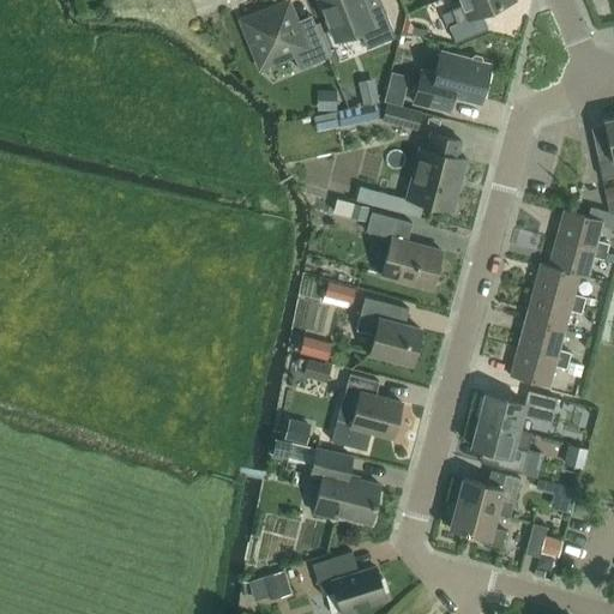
[(379,0),(318,0),(336,42),(360,32),(367,49),(396,38),(383,6),(379,0)]
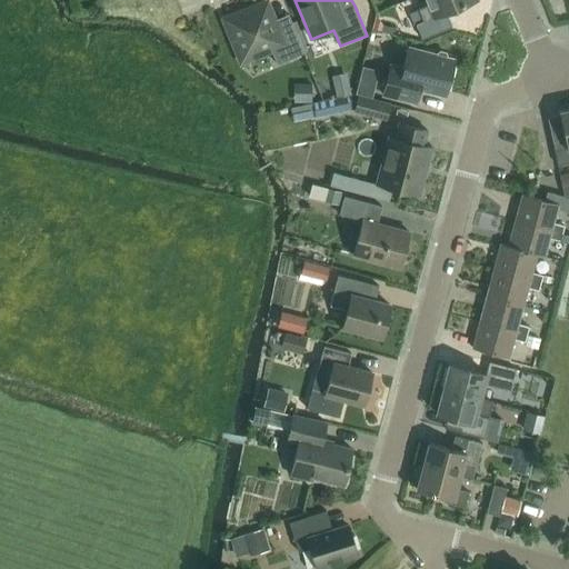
[(477,0),(426,0),(429,6),(418,10),(423,22),(416,26),(422,40),(452,28),(446,13),(478,0),(477,0)]
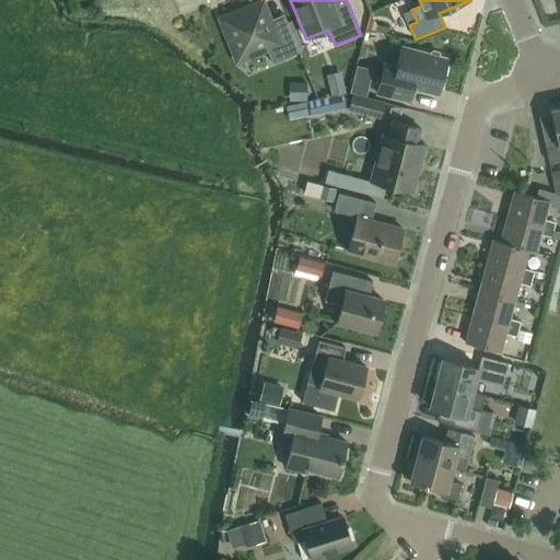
[(284,15),(269,22),(263,4),(222,21),(238,61),(267,49),(272,65),(300,54),(284,15)]
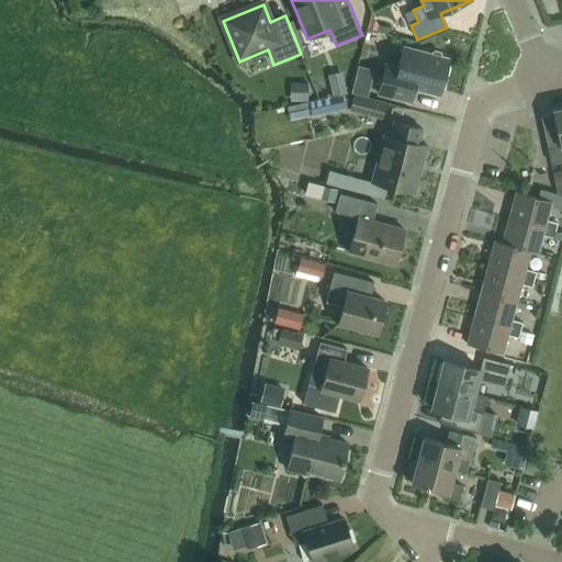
[(430,56),(417,52),(404,48),(398,69),(385,66),(378,94),(411,103),(415,89),(440,96),(449,60),(442,58),(440,53),(435,52),(430,56)]
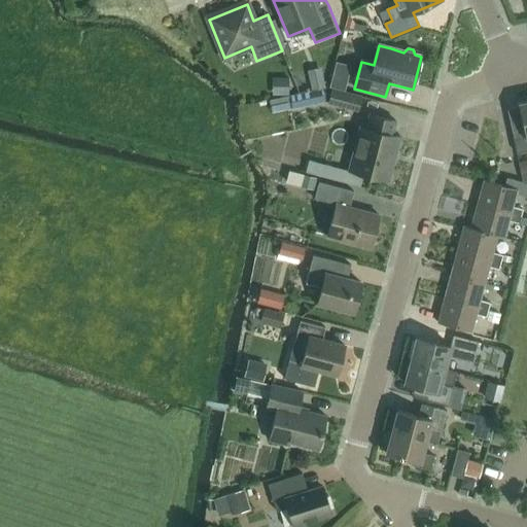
[(316,63),(303,66),(309,89),(322,84),(316,63)]
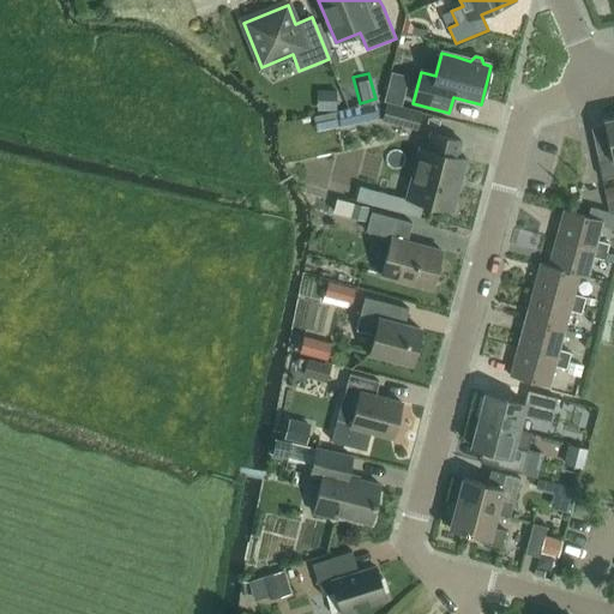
[(355,97),(330,103),(336,125),(360,118),(355,97)]
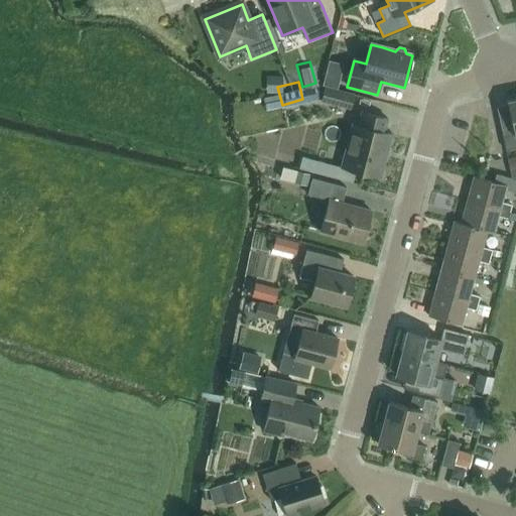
[(350,109),(353,95),(324,88),(320,102),(321,102),(321,101),(349,108),(349,109),(350,109)]
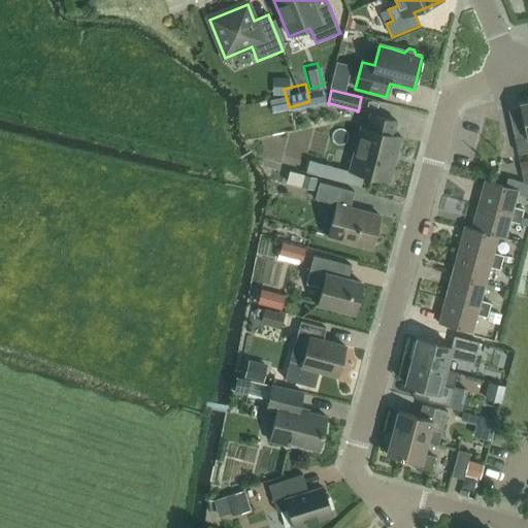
[(527,102),(519,105),(524,130),(513,132),(518,155),(527,152),(527,102)]
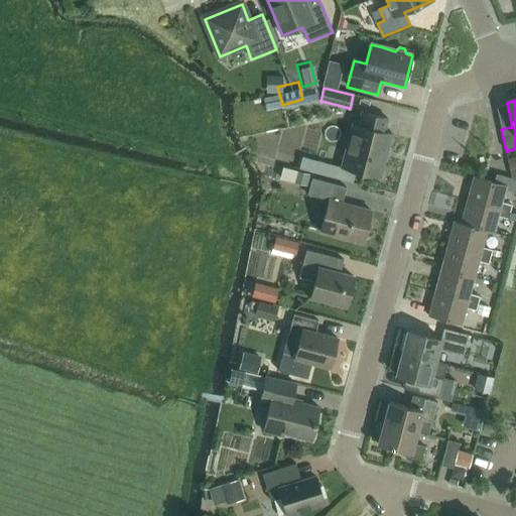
[(341,167),(380,177),(391,135),(384,133),(387,119),(361,113),(358,126),(352,124),(341,167)]
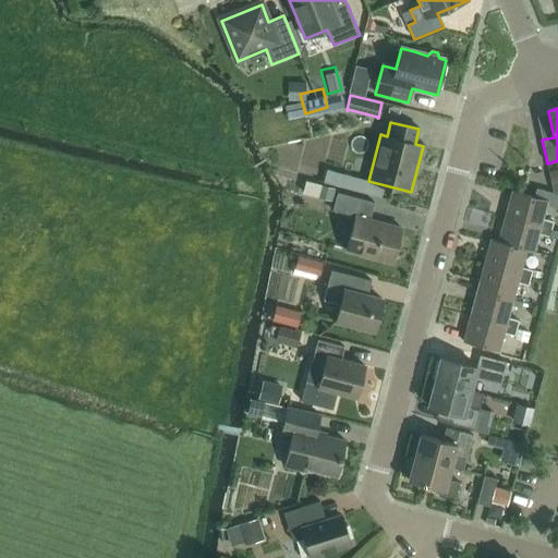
[(550,192),(557,191),(557,166),(547,168),(550,192)]
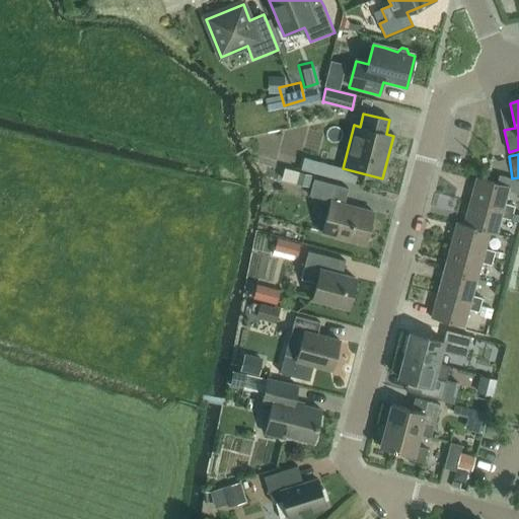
[(302,155),(299,165),(317,170),(320,159),(302,155)]
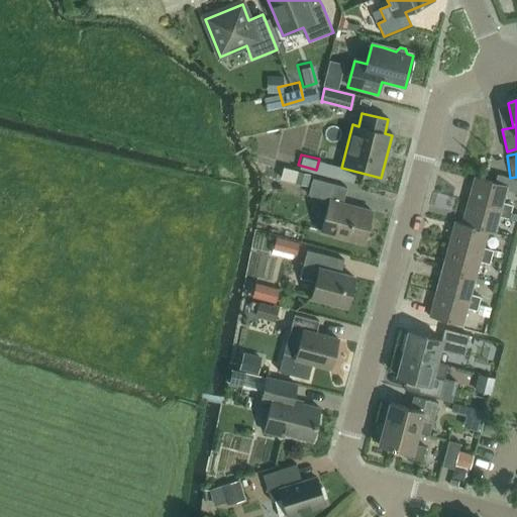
[(468,202),(510,213),(512,206),(503,203),(507,186),(474,177),(468,202)]
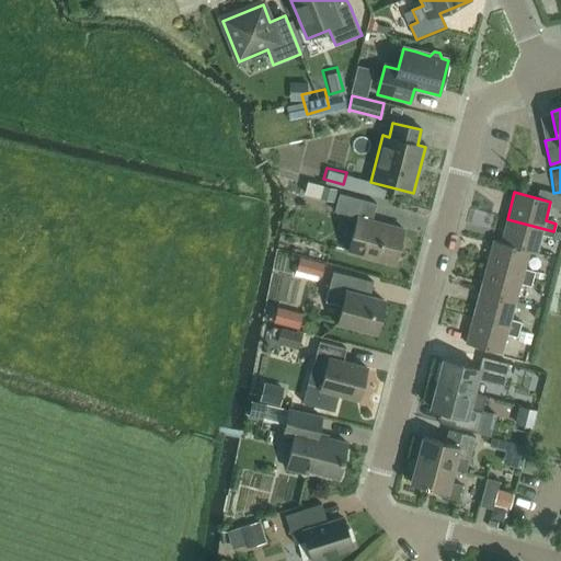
[(393,265),(403,230),(371,221),(376,204),(339,194),(333,213),(357,218),(348,252),(393,265)]
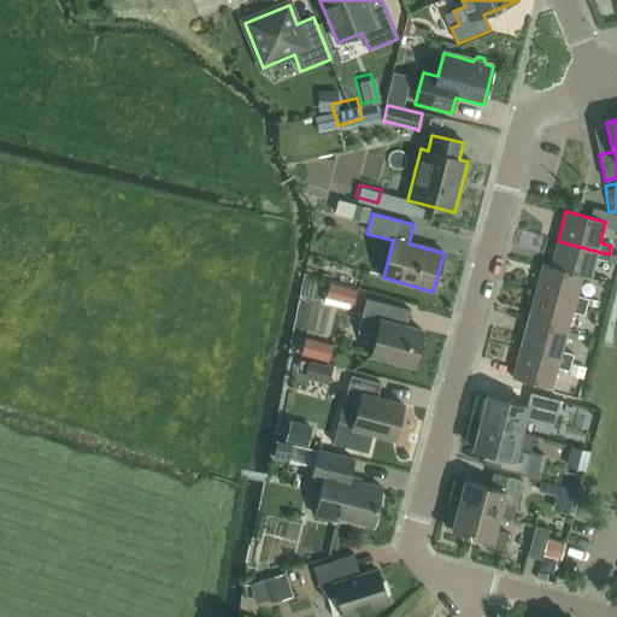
[(558,241),(551,269),(581,277),(589,280),(595,259),(606,263),(609,254),(558,241)]
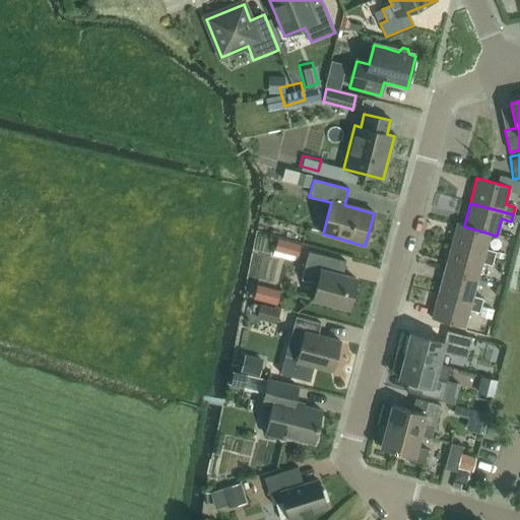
[(490,234),(464,226),(457,224),(450,248),(494,259),(496,252),(485,250),(490,234)]
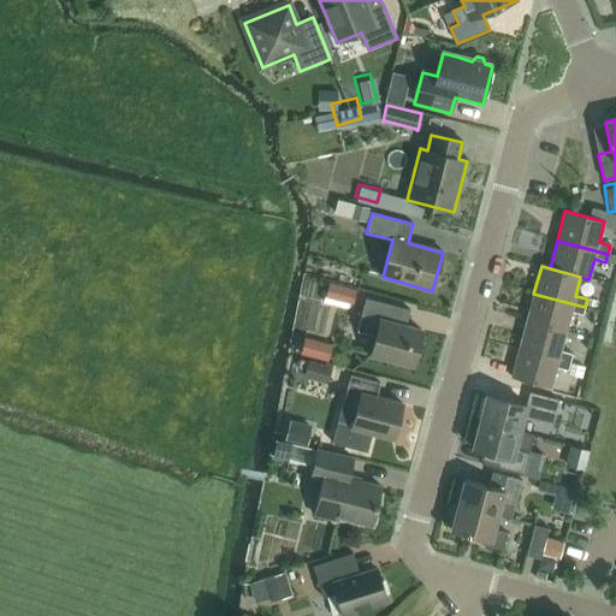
[(353,302),(355,288),(323,280),(320,296),(353,302)]
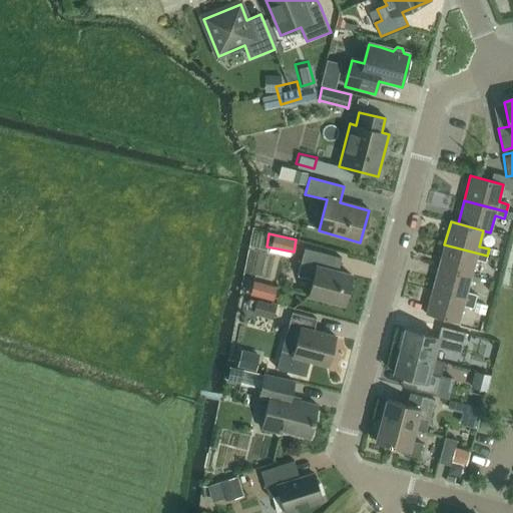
[(444,244),(438,268),(471,277),(475,261),(485,263),(487,255),(444,244)]
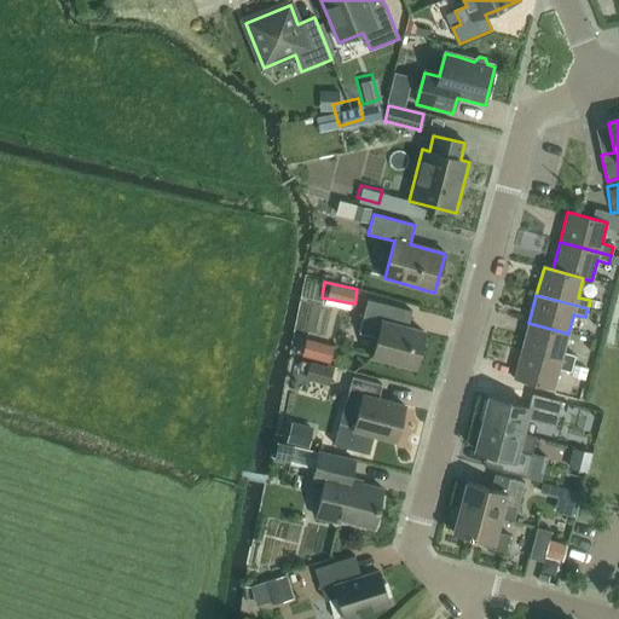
[(372,357),(415,368),(424,333),(408,328),(412,312),(368,300),(359,333),(377,339),(372,357)]
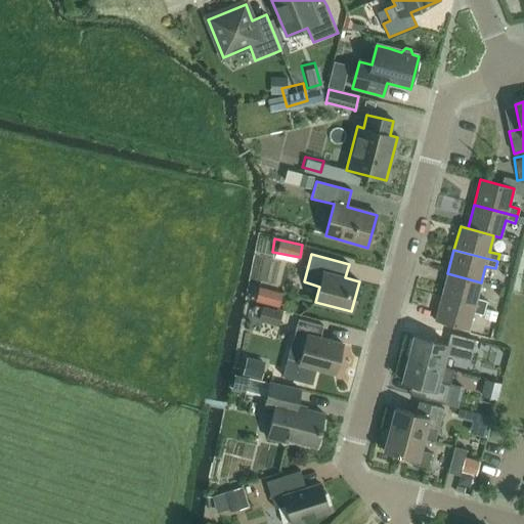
[(447,273),(441,297),(484,308),(486,302),(477,299),(481,282),(447,273)]
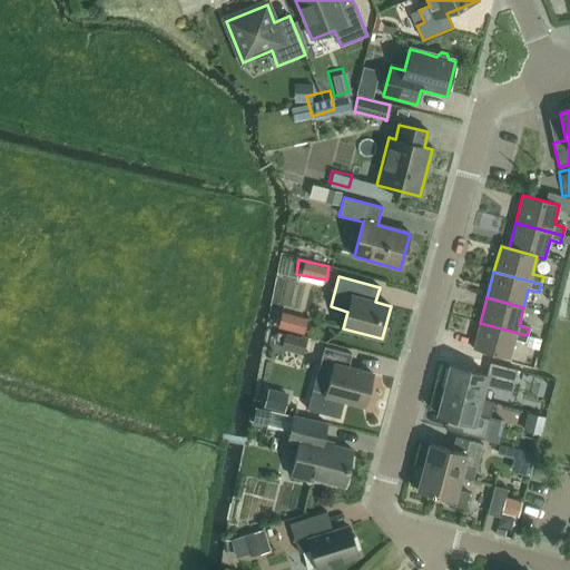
[(301,330),(303,317),(275,311),(272,324),(301,330)]
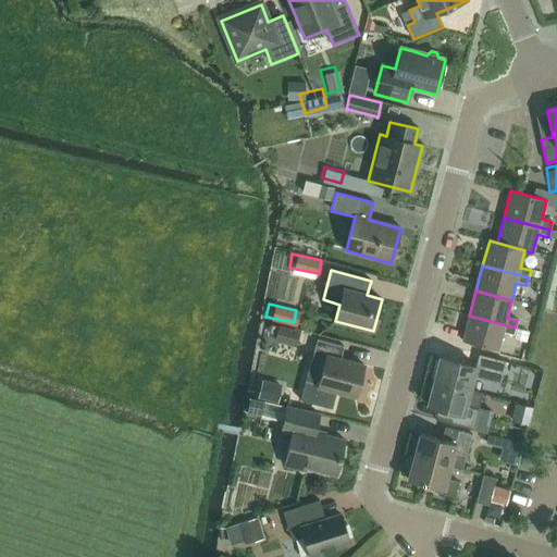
[(515,327),(469,316),(462,342),(497,351),(503,333),(512,336),(515,327)]
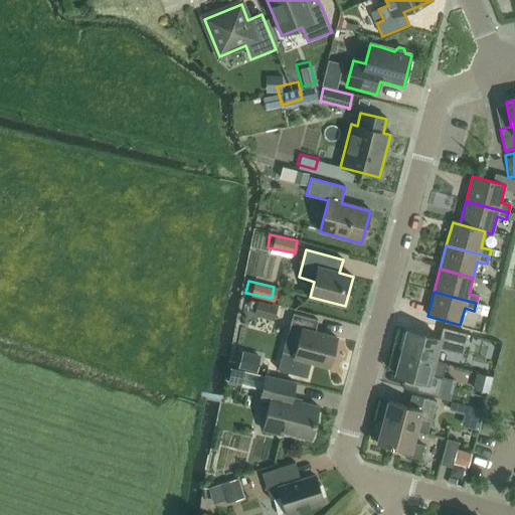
[(243,305),(243,320),(272,321),(273,306),(243,305)]
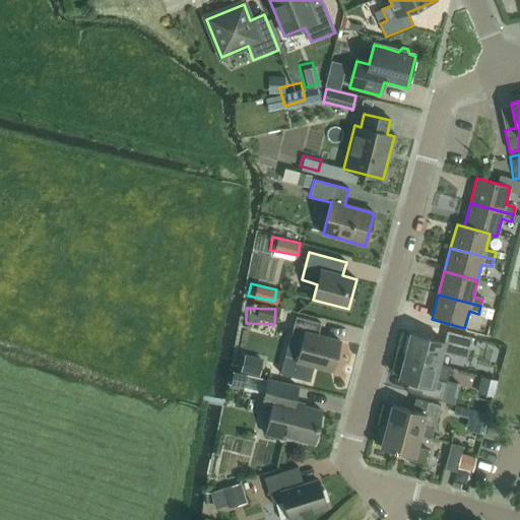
[(296,317),(289,340),(280,374),(310,382),(314,366),(331,371),(339,341),(317,335),(320,324),(296,317)]
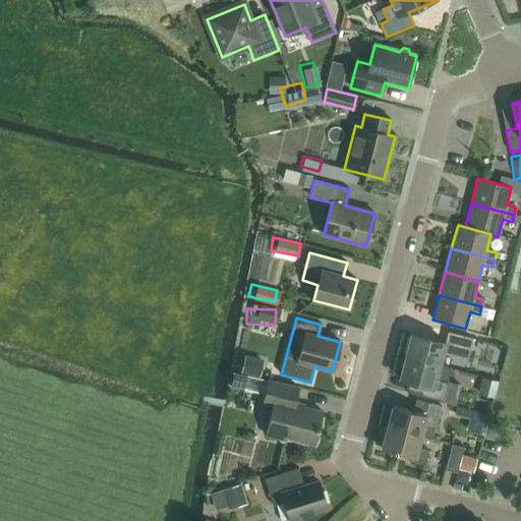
[(472,339),(449,333),(446,343),(412,334),(406,356),(439,365),(443,352),(467,359),(472,339)]
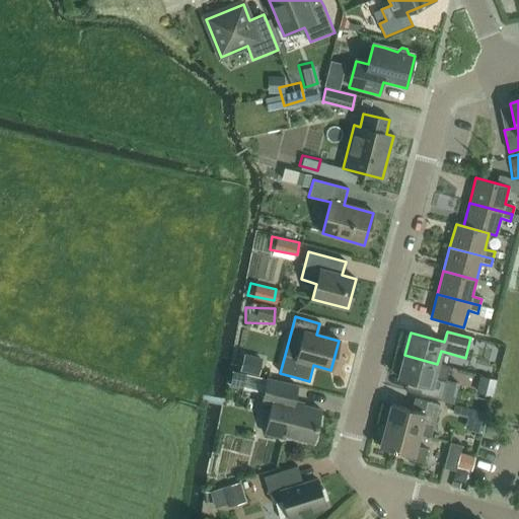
[(437,364),(404,355),(397,378),(408,381),(404,391),(453,404),(458,384),(445,381),(449,367),(437,364)]
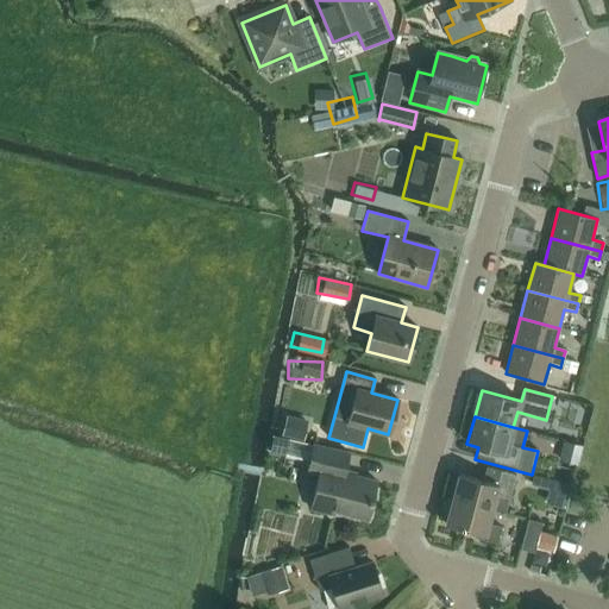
[(314,445),(288,439),(284,454),(311,460),(307,471),(319,473),(311,510),(333,515),(334,513),(366,520),(376,482),(344,473),(349,453),(314,445)]
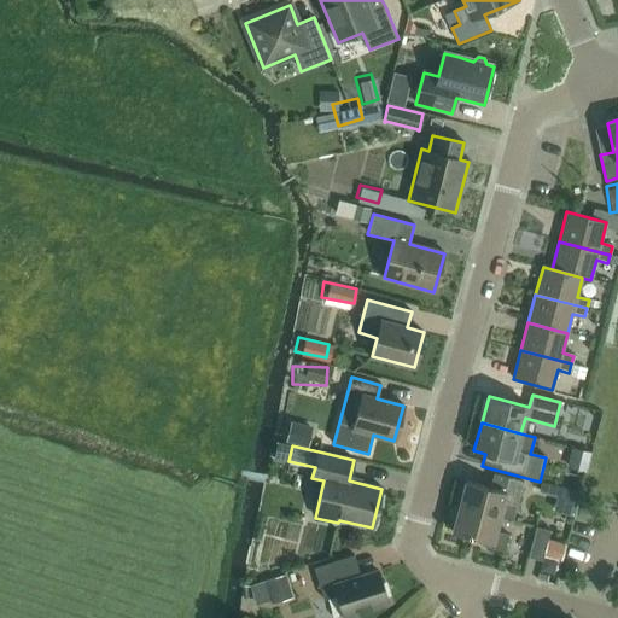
[(466,482),(459,507),(499,517),(513,520),(524,482),(494,474),(490,489),(466,482)]
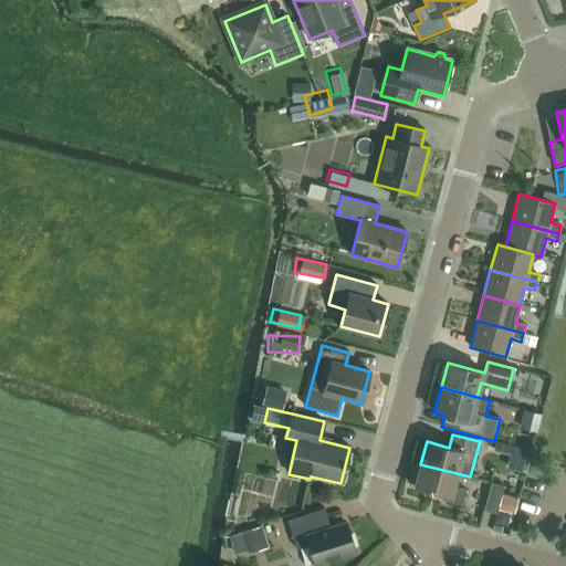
[(457,473),(420,464),(413,488),(440,495),(439,500),(462,505),(465,491),(453,488),(457,473)]
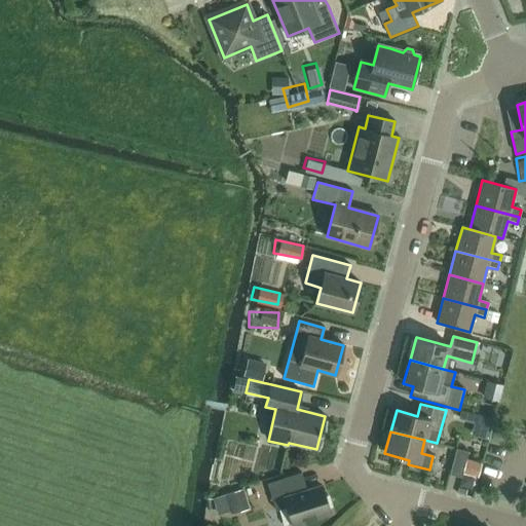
[(461,478),(467,452),(456,449),(449,475),(461,478)]
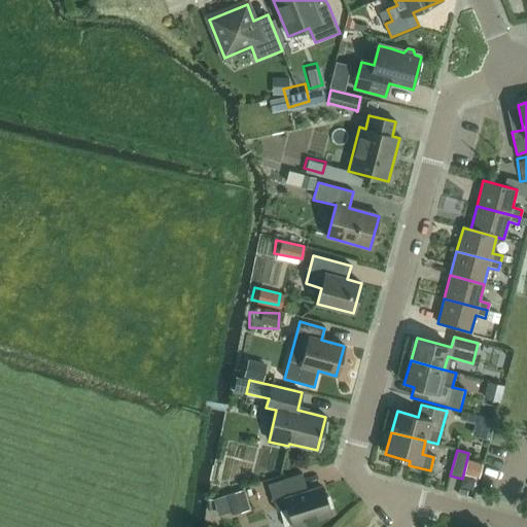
[(268,485),(276,512),(287,508),(292,526),(330,515),(321,487),(301,493),(294,476),(268,485)]
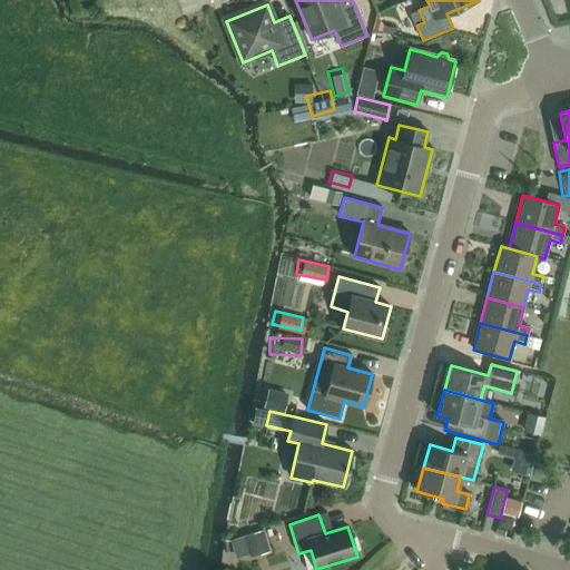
[(249,556),(251,559),(271,552),(264,530),(231,541),(236,560),(249,556)]
